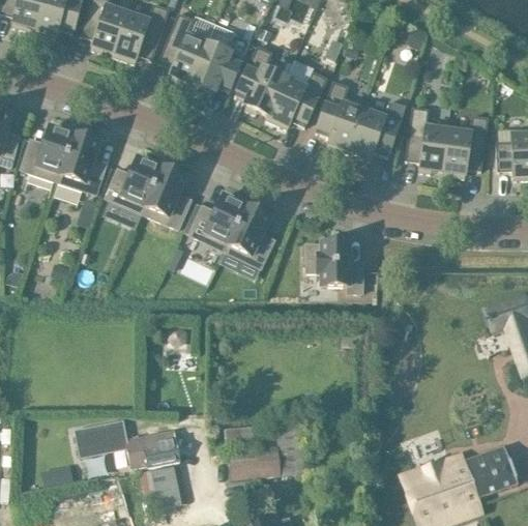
[(35,28),(42,0),(2,0),(0,10),(0,13),(13,18),(12,22),(35,28)]
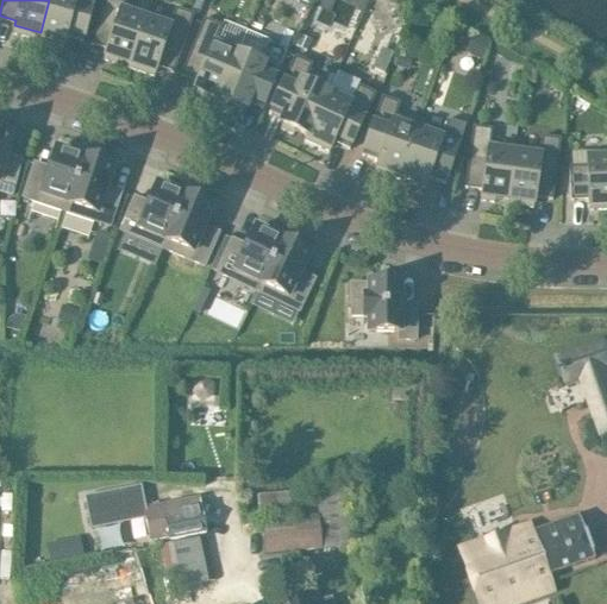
[(49,0),(41,32),(67,39),(68,35),(85,39),(94,4),(94,0),(49,0)]
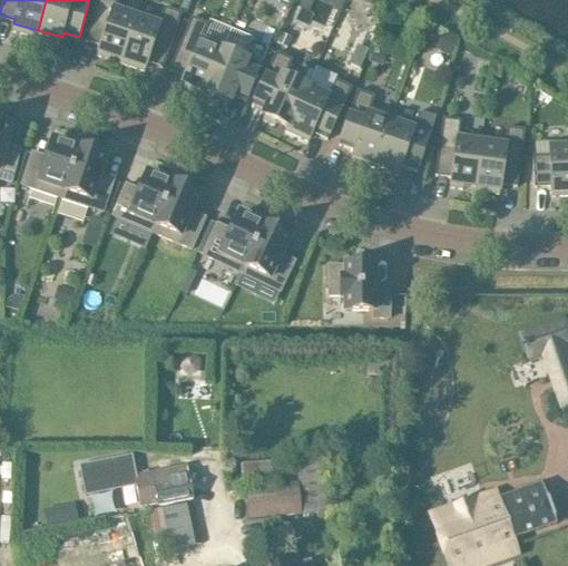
[(124,56),(139,10),(117,2),(117,0),(98,0),(86,39),(100,44),(99,48),(124,56)]
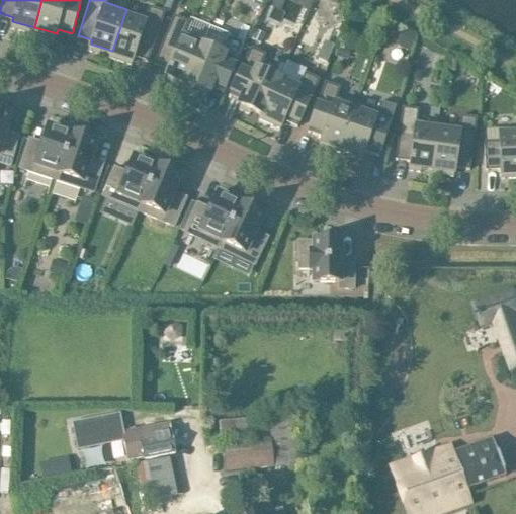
[(126,9),(112,51),(134,59),(135,55),(149,60),(166,9),(150,4),(147,15),(126,9)]
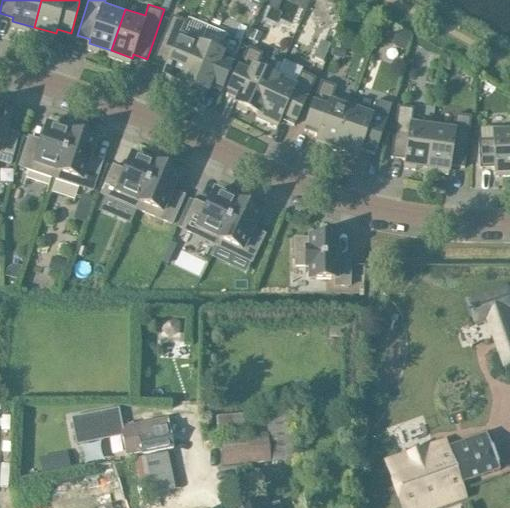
[(185,79),(202,38),(183,30),(187,19),(173,13),(153,61),(166,67),(165,70),(185,79)]
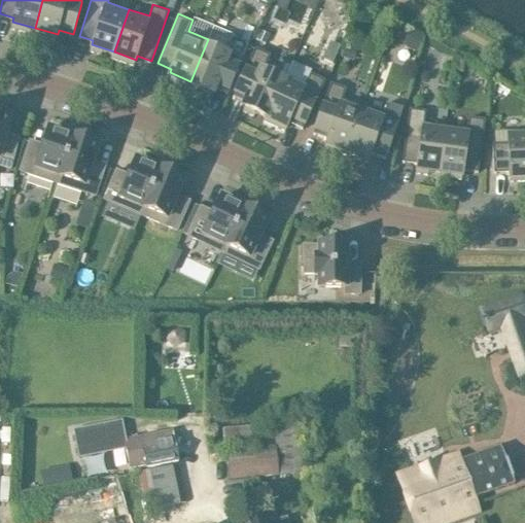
[(411,27),(406,42),(419,46),(424,31),(411,27)]
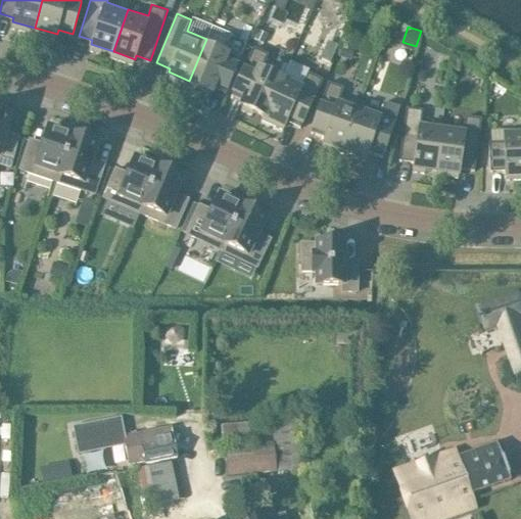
[(206,39),(189,81),(198,84),(210,90),(212,86),(226,92),(239,59),(246,43),(232,36),(227,47),(215,43),(206,39)]
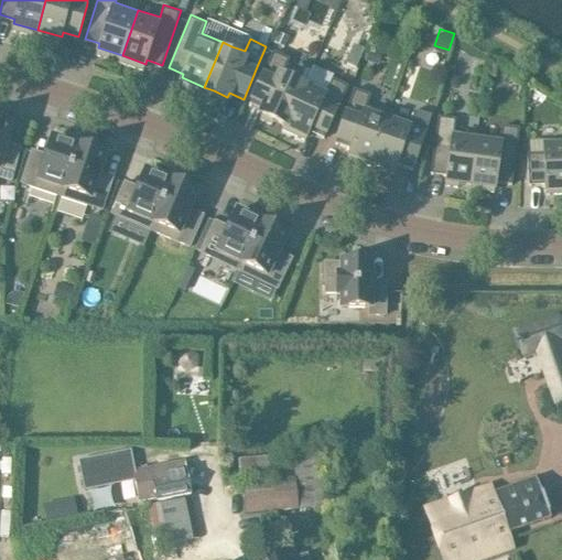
[(355,42),(347,60),(357,64),(365,46),(355,42)]
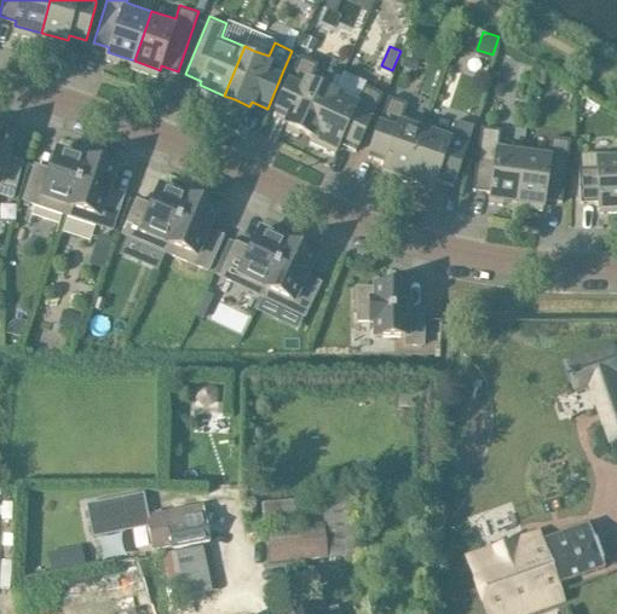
[(407,51),(403,63),(415,67),(419,56),(407,51)]
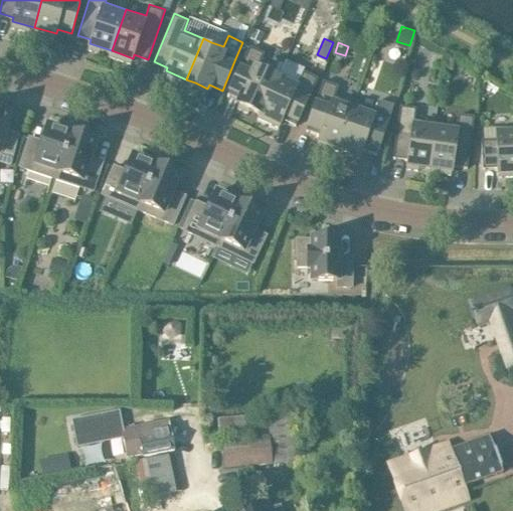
[(261,112),(279,71),(271,67),(260,62),(265,52),(250,45),(242,62),(228,93),(241,99),(239,103),(252,108),(261,112)]
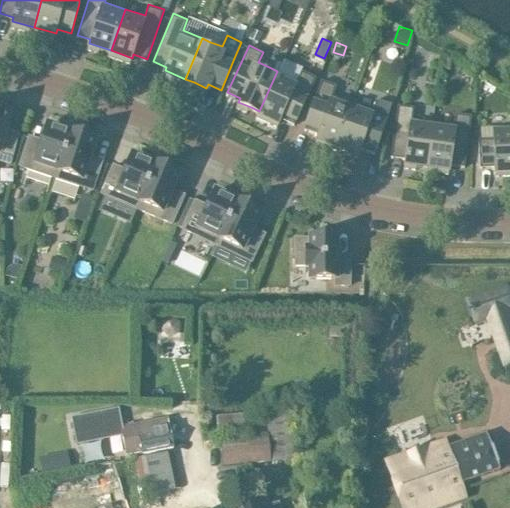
[(443,57),(442,67),(450,67),(451,58),(443,57)]
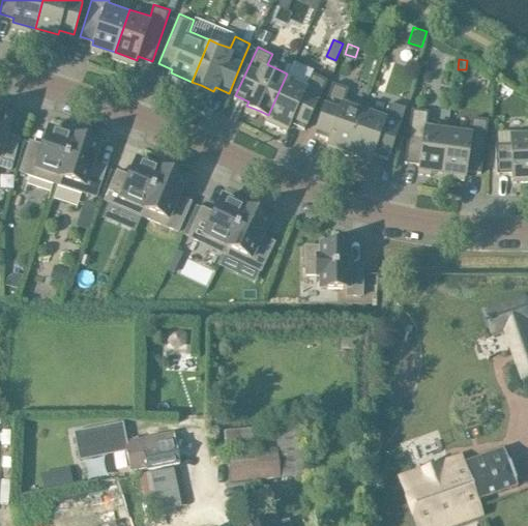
[(287,74),(268,115),(289,125),(291,121),(304,127),(320,95),(327,79),(313,71),(308,83),(287,74)]
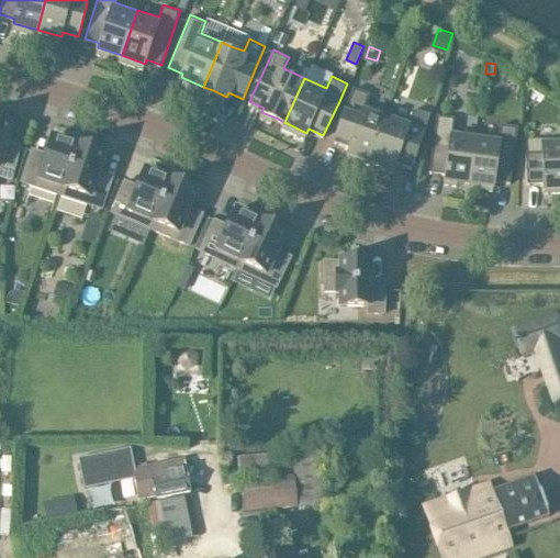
[(372,158),(388,112),(366,104),(370,92),(354,87),(347,105),(335,141),(350,146),(349,151),(372,158)]
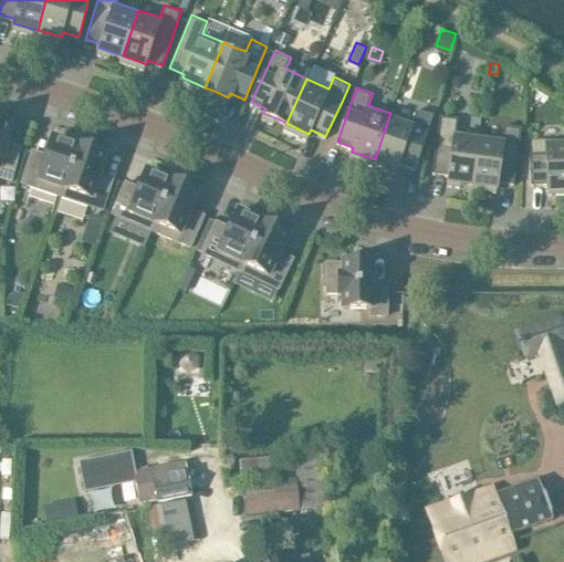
[(390,113),(375,159),(399,167),(400,163),(416,168),(426,138),(427,133),(434,113),(417,107),(413,121),(390,113)]
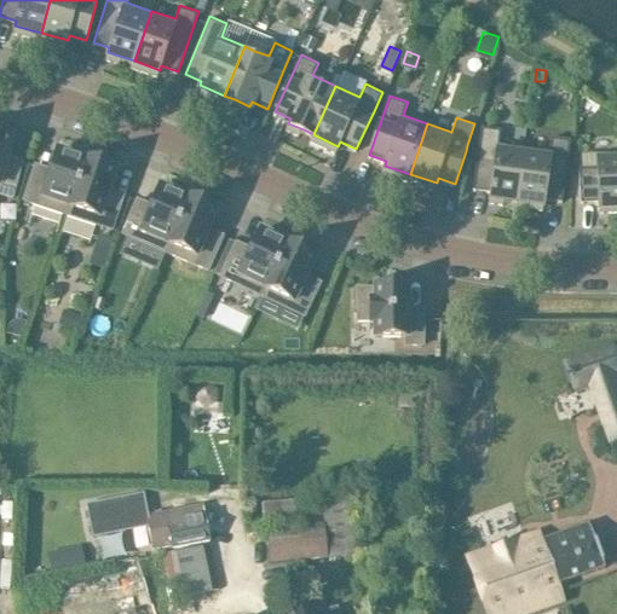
[(0,191),(13,195),(22,160),(6,155),(12,134),(7,133),(10,127),(0,125),(0,191)]
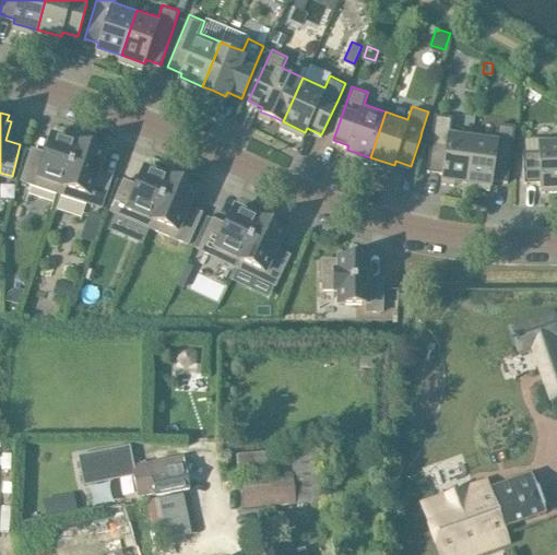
[(466,180),(473,132),(450,129),(452,116),(435,114),(427,170),(443,173),(442,177),(466,180)]
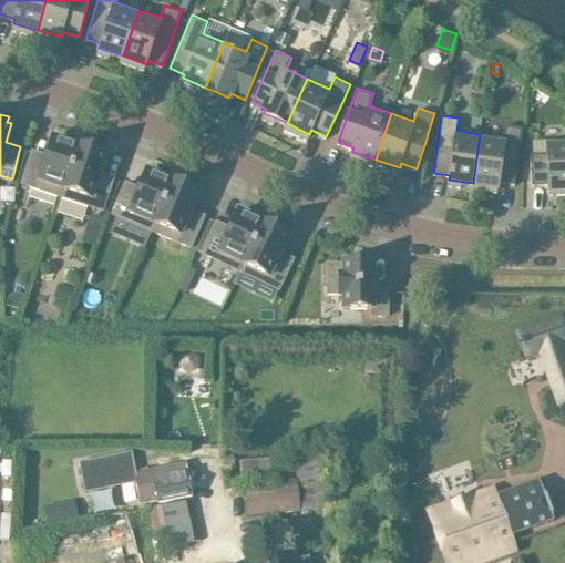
[(480,134),(473,183),(499,186),(499,182),(515,183),(523,126),(505,124),(503,137),(480,134)]
